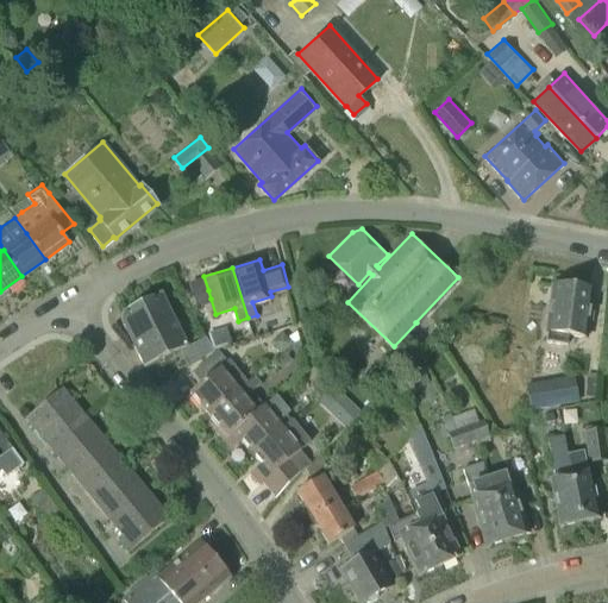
[(546,339),(566,341),(568,332),(585,334),(593,287),(551,282),(545,328),(546,330),(545,339),(546,339)]
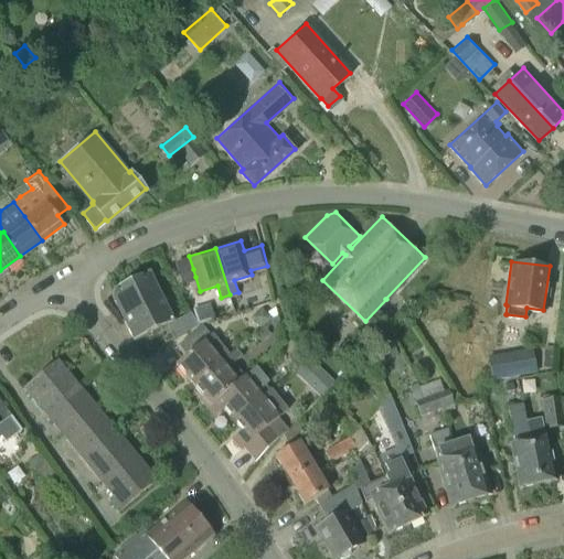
[(114,293),(135,337),(173,319),(150,269),(115,286),(114,293)]
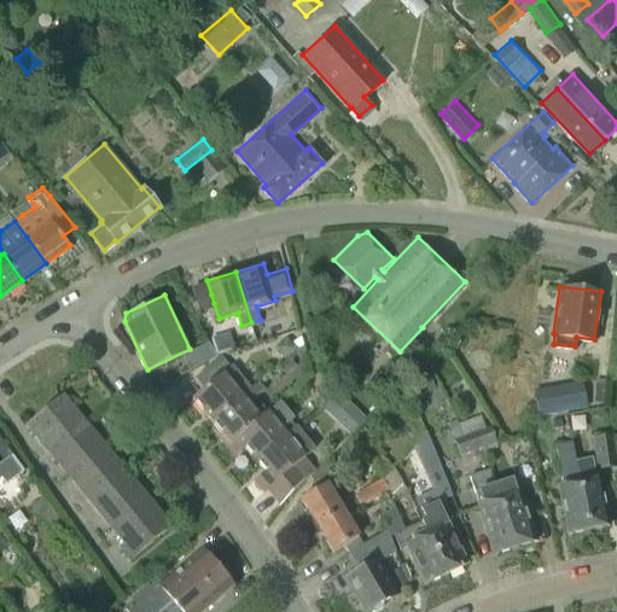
[(211,295),(197,299),(199,308),(214,303),(211,295)]
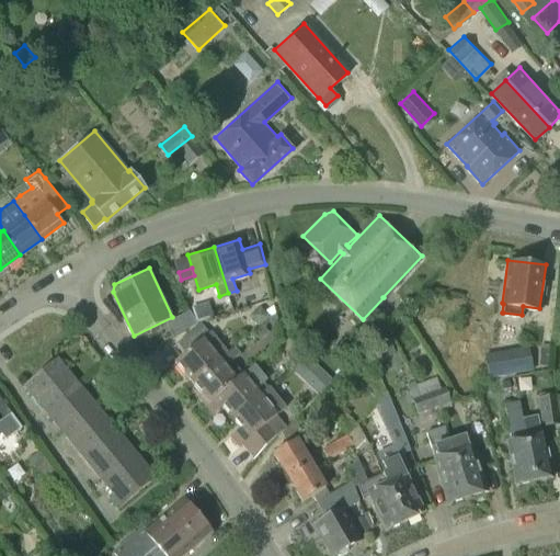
[(179,315),(184,326),(195,320),(190,309),(179,315)]
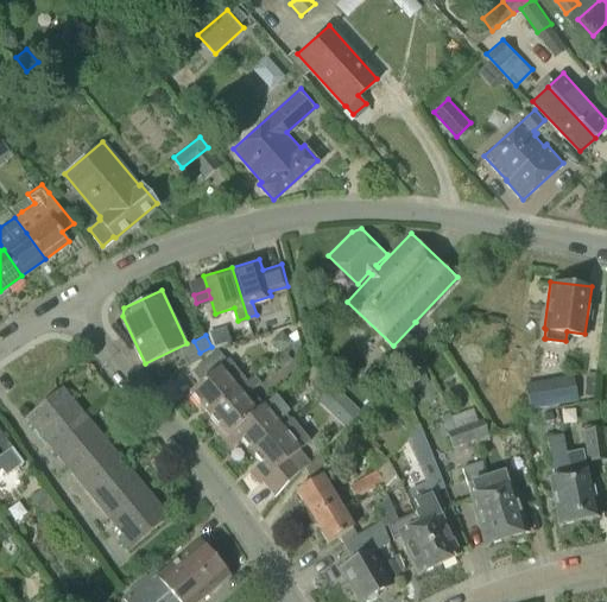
[(201,380),(227,359),(217,348),(191,369),(201,380)]
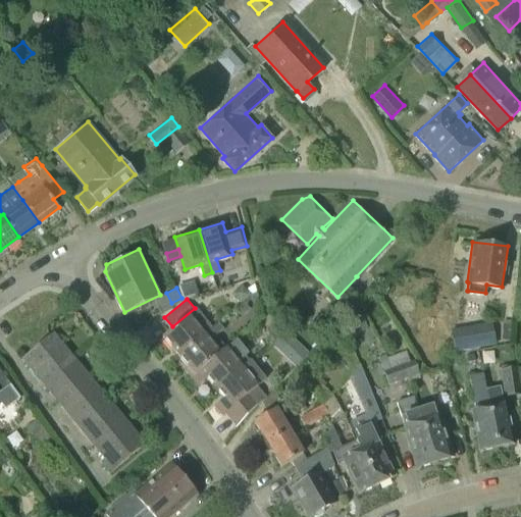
[(251,307),(245,300),(237,306),(243,313),(251,307)]
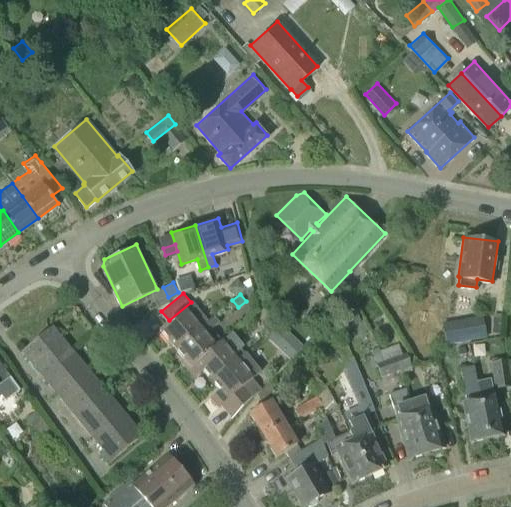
[(175,346),(201,325),(208,319),(192,300),(191,302),(169,320),(160,327),(175,346)]
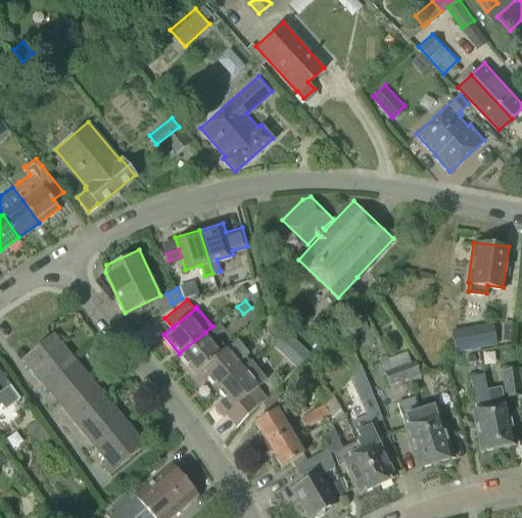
[(367,326),(362,312),(345,318),(350,332),(367,326)]
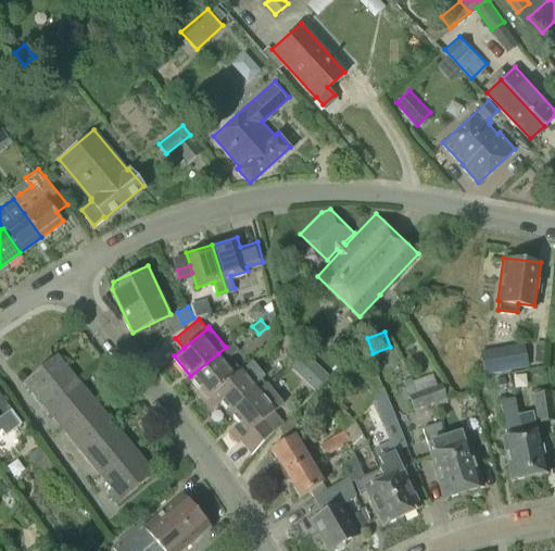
[(218,353),(190,376),(200,388),(197,391),(203,399),(242,367),(232,355),(240,349),(232,341),(226,347),(218,353)]
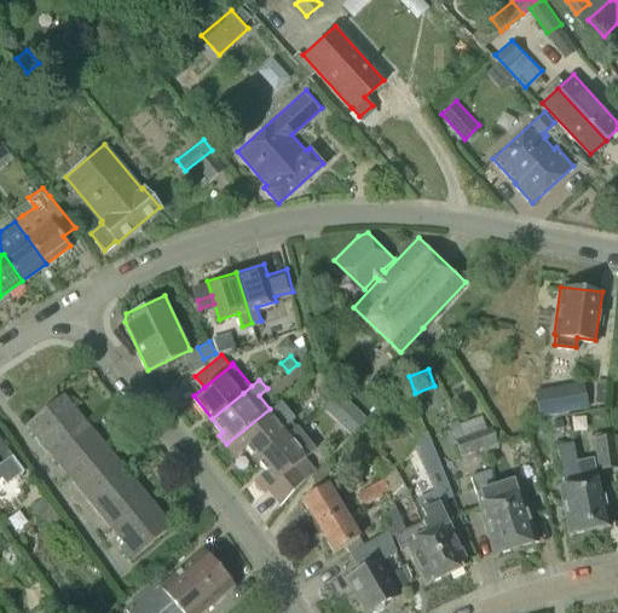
[(319,403),(322,405),(336,391),(325,381),(318,388),(319,403)]
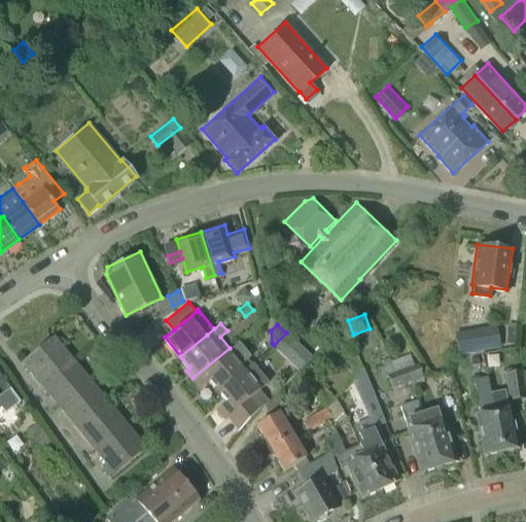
[(456,332),(460,352),(500,344),(497,324),(456,332)]
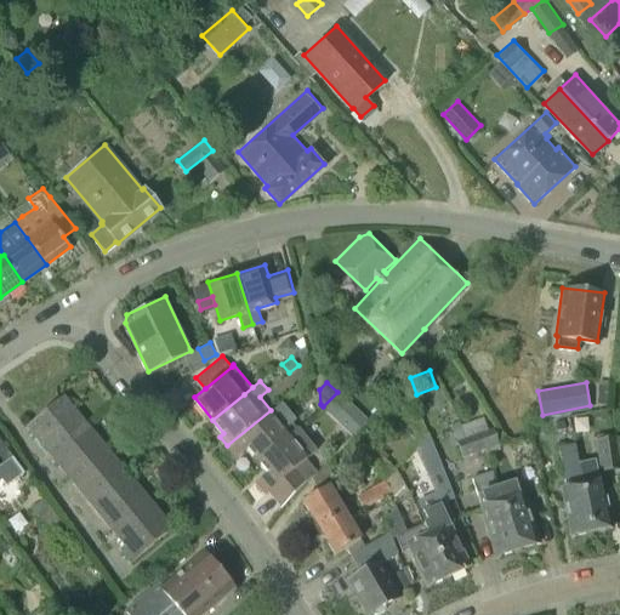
[(340,389),(337,392),(324,405),(336,416),(351,402),(340,389)]
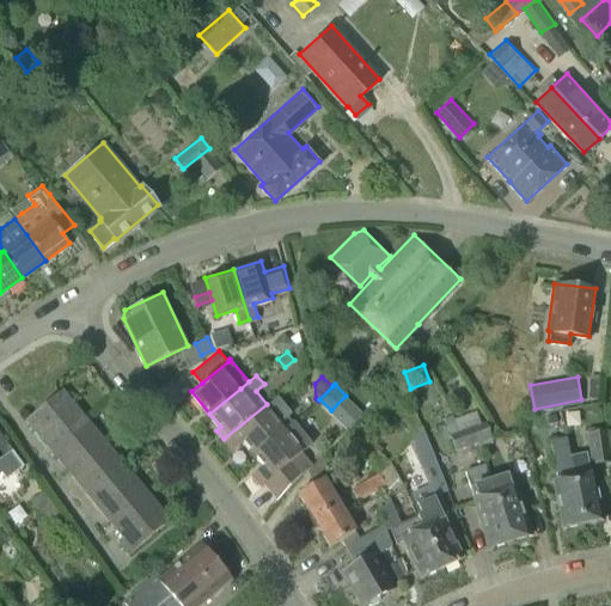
[(62,387),(26,417),(48,444),(85,414),(62,387)]
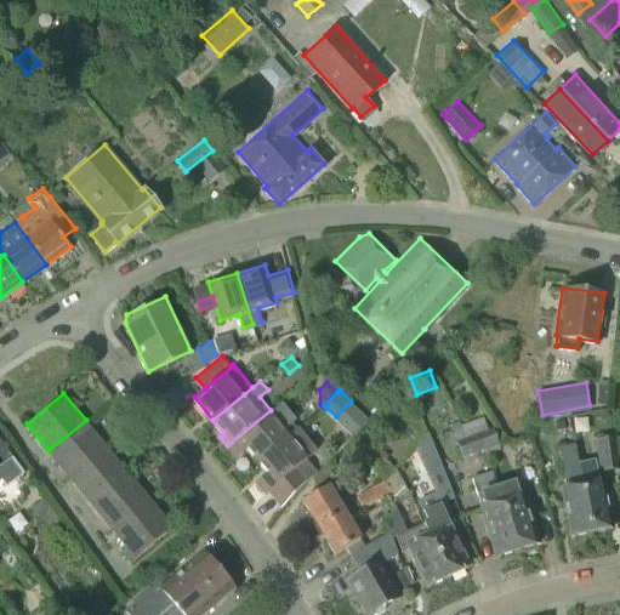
[(283,400),(271,410),(227,445),(235,456),(246,446),(257,459),(297,425),(297,423),(296,425),(293,420),(295,417),(283,402),(284,402),(283,400)]
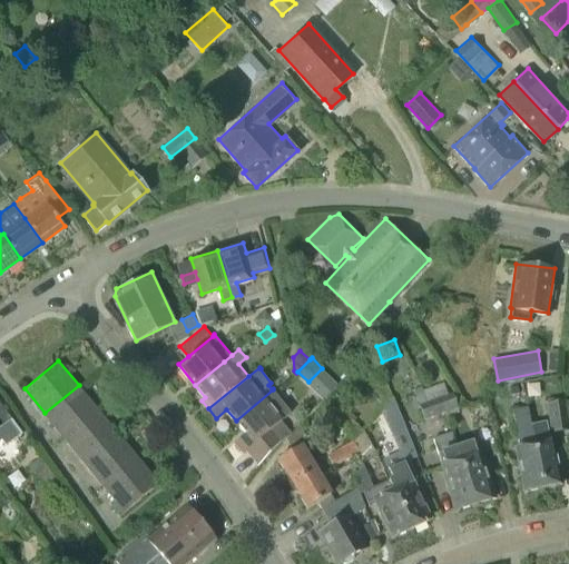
[(444,379),(424,386),(429,398),(441,394),(449,392),(444,379)]
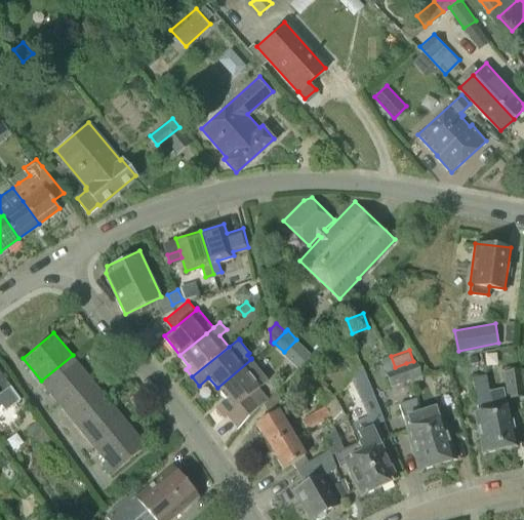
[(471,353),(473,361),(480,360),(478,352),(471,353)]
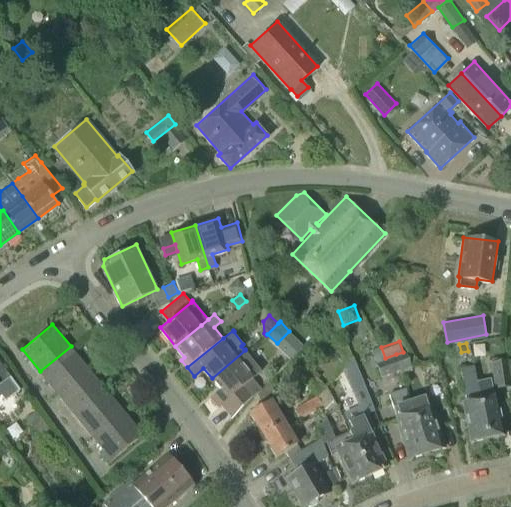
[(58,393),(84,371),(88,368),(71,346),(40,371),(58,393)]
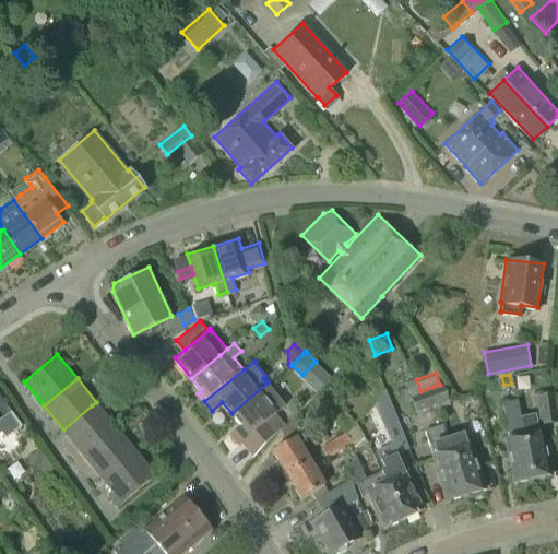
[(268,382),(232,413),(240,424),(230,432),(238,443),(241,440),(276,410),(285,403),(268,382)]
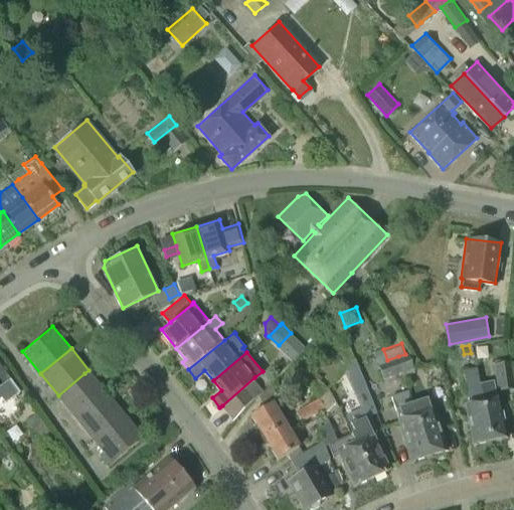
[(405,354),(398,356),(403,370),(413,366),(409,353),(405,354)]
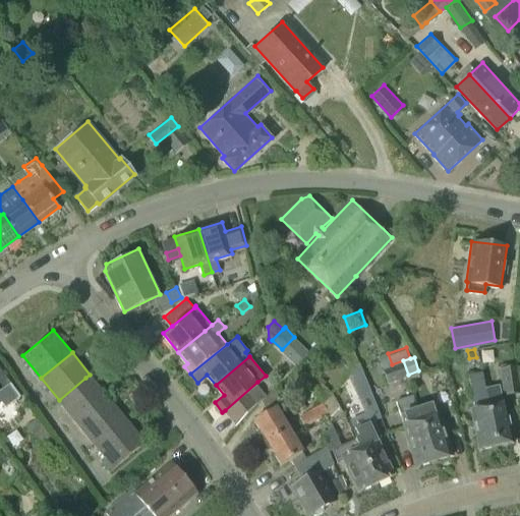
[(392,364),(383,367),(388,381),(408,375),(403,360),(392,364)]
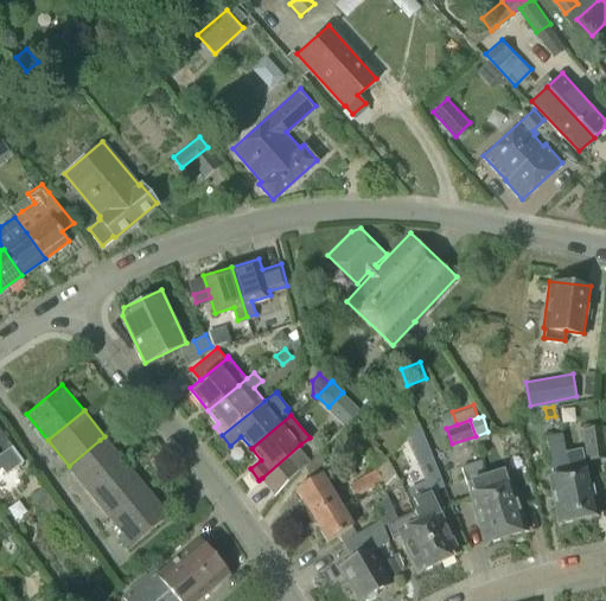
[(416,462),(432,455),(419,421),(406,438),(416,462)]
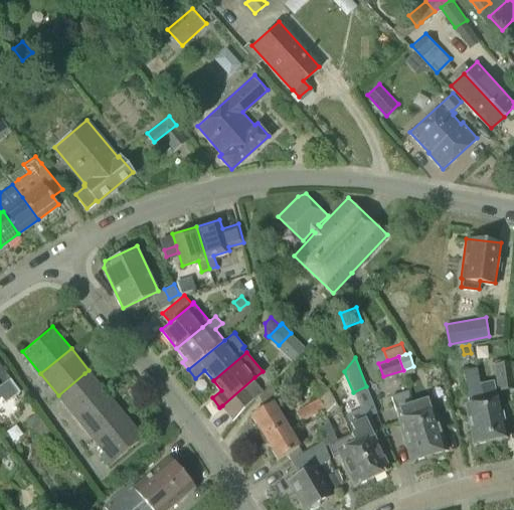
[(497,388),(513,385),(513,379),(510,360),(495,362),(494,362),(497,388)]
